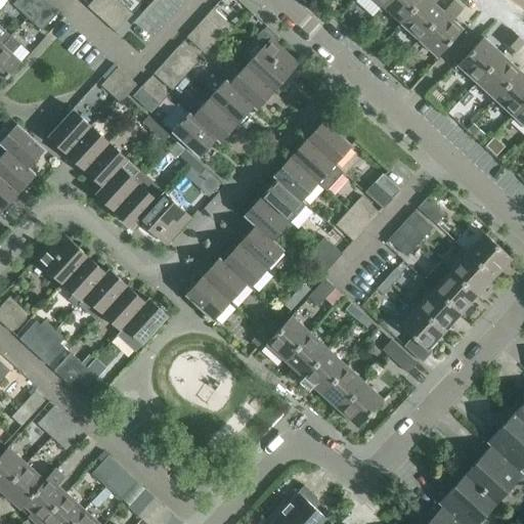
[(34,0),(16,0),(12,5),(23,13),(34,0)]
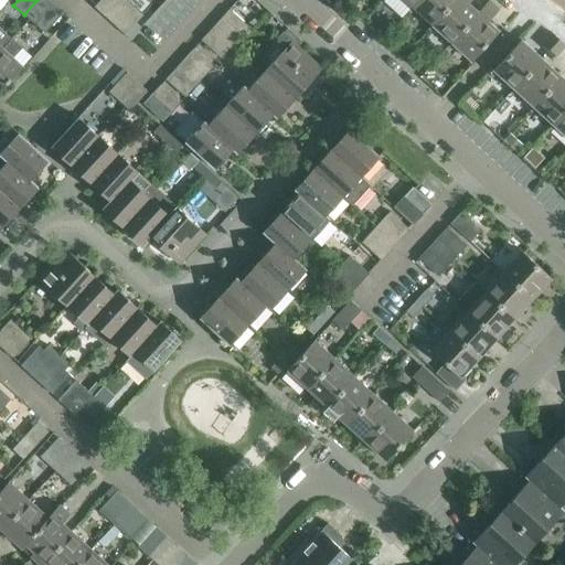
[(52,4),(46,0),(36,0),(24,14),(34,24),(52,4)]
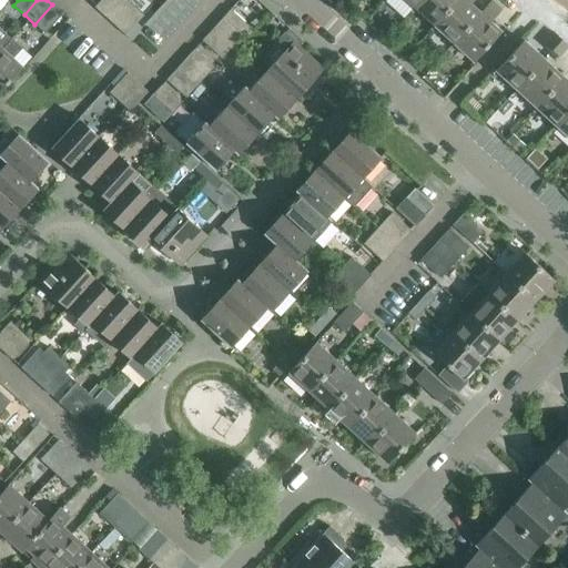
[(120,0),(101,0),(94,7),(105,17),(120,0)]
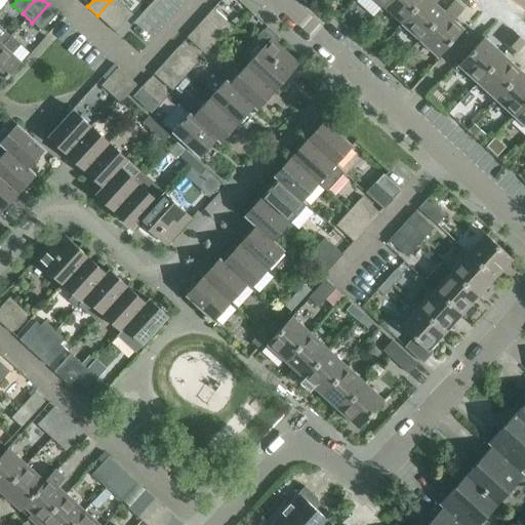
[(107,24),(123,6),(116,0),(111,0),(97,15),(107,24)]
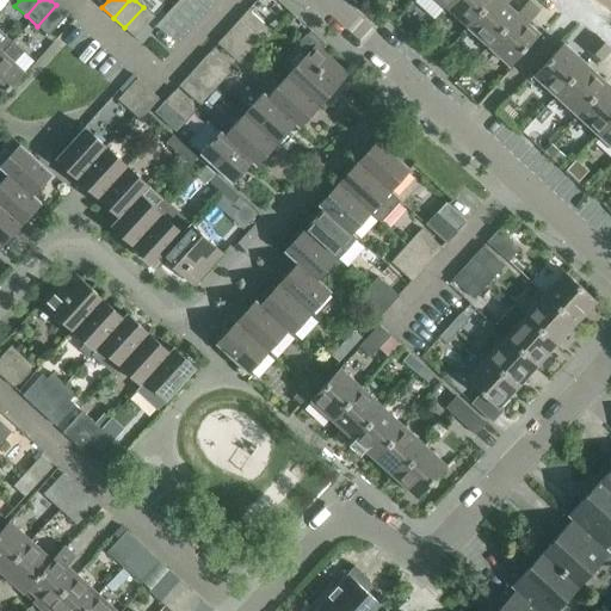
[(452,0),(446,7),(467,26),(491,0),(452,0)]
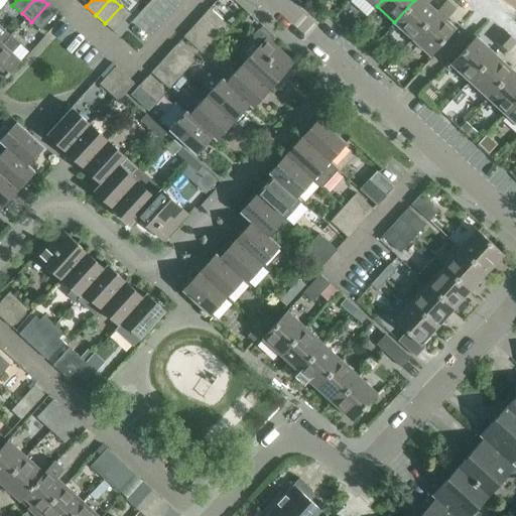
[(414,0),(394,22),(412,39),(436,12),(428,4),(430,0),(414,0)]
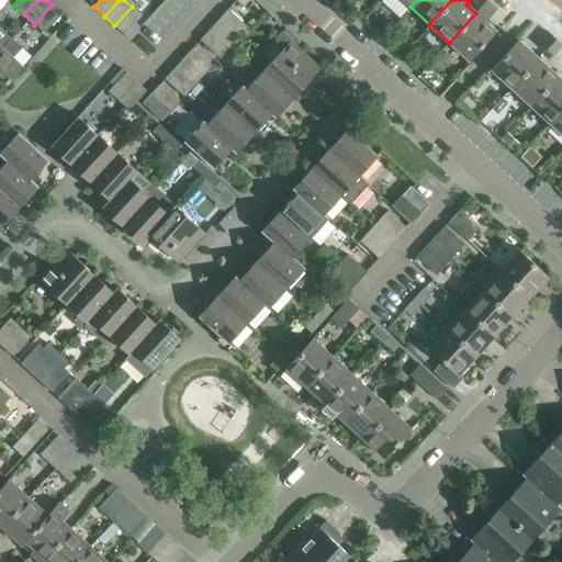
[(486,1),(475,13),(449,43),(469,60),(496,32),(485,22),(496,10),(486,1)]
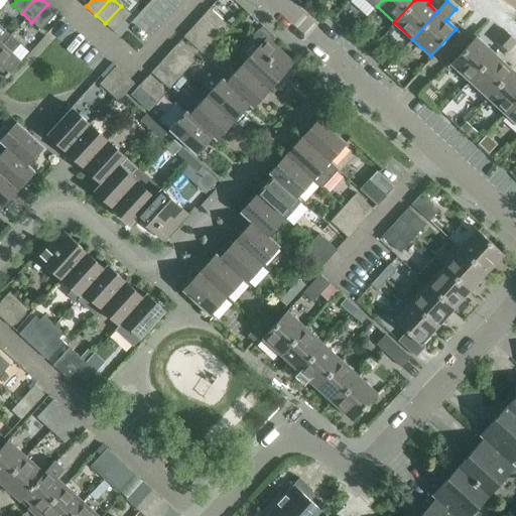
[(40,30),(56,13),(47,4),(31,22),(40,30)]
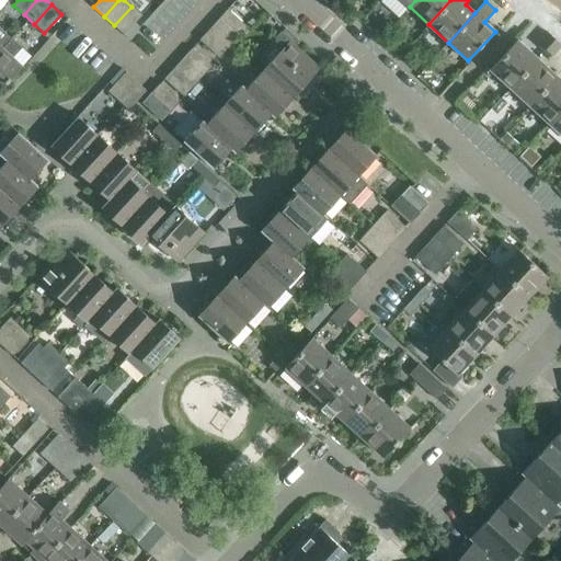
[(124,35),(141,15),(132,7),(114,25),(124,35)]
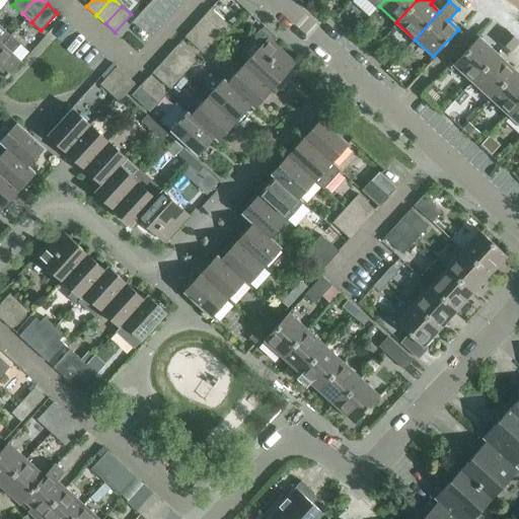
[(220,34),(228,25),(211,9),(202,18),(220,34)]
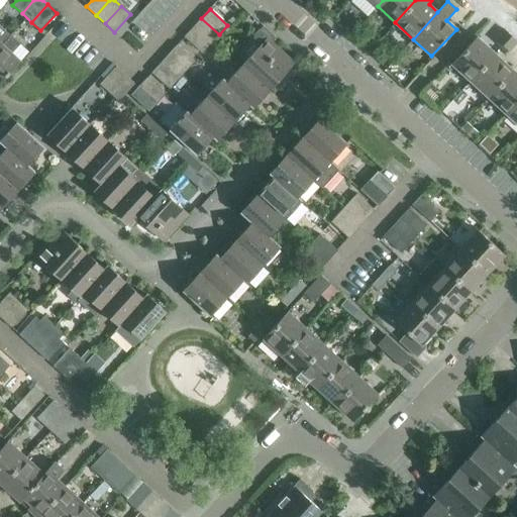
[(210,44),(219,34),(201,18),(193,27),(210,44)]
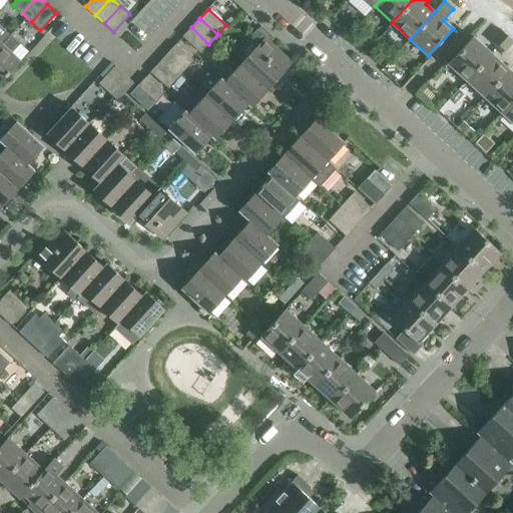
[(182,36),(200,53),(208,44),(191,27),(182,36)]
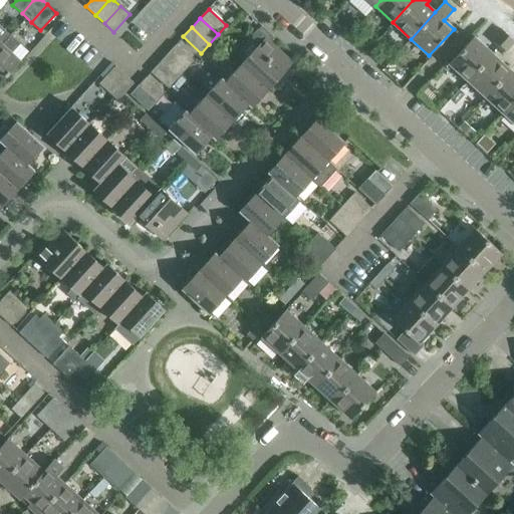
[(493,39),(499,44),(508,35),(502,29),(493,39)]
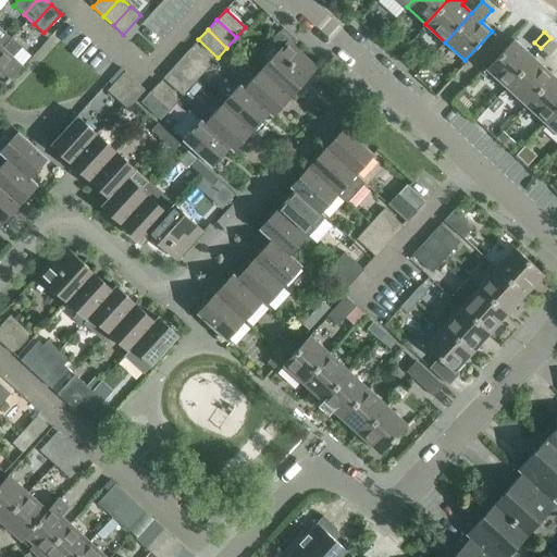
[(291,97),(317,67),(279,33),(274,38),(274,48),(279,52),(261,70),(291,97)]
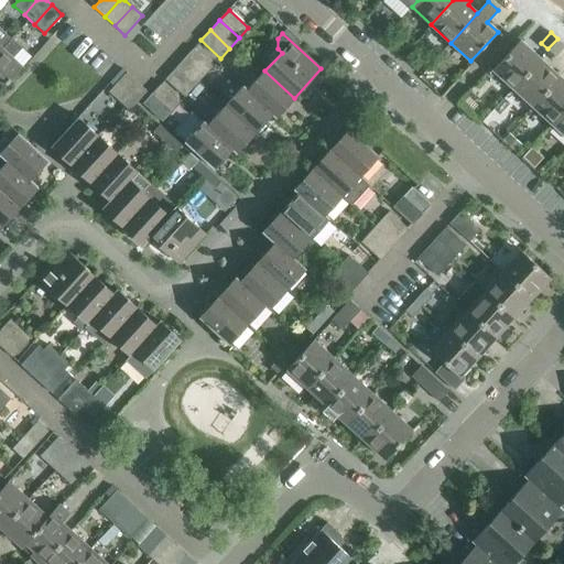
[(0,91),(23,67),(13,58),(22,49),(11,39),(2,49),(0,51),(0,91)]
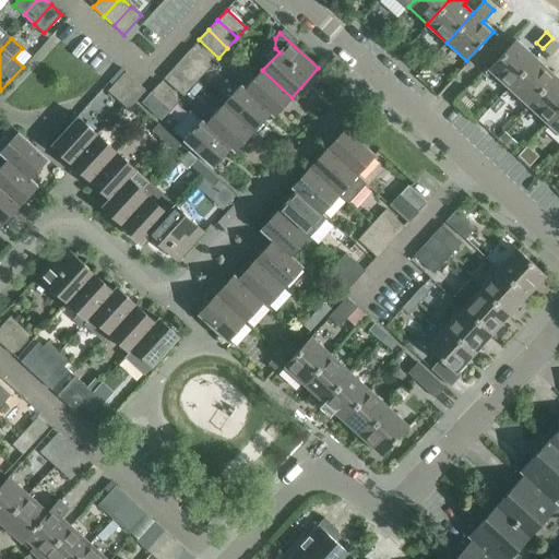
[(558,44),(552,38),(543,48),(550,56),(558,46),(558,44)]
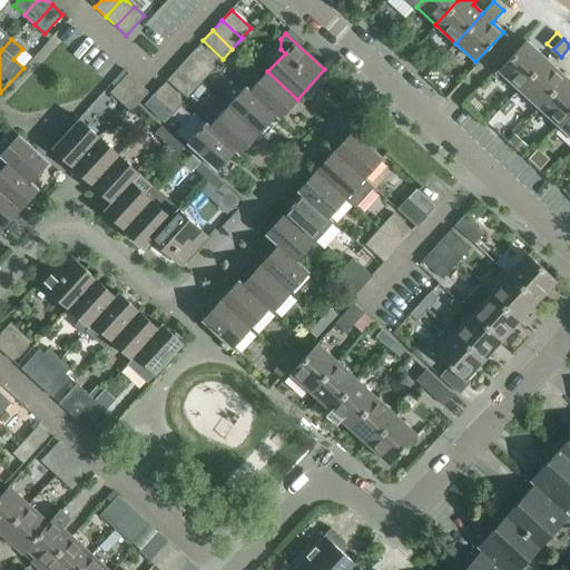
[(546,60),(526,41),(498,70),(519,89),(546,60)]
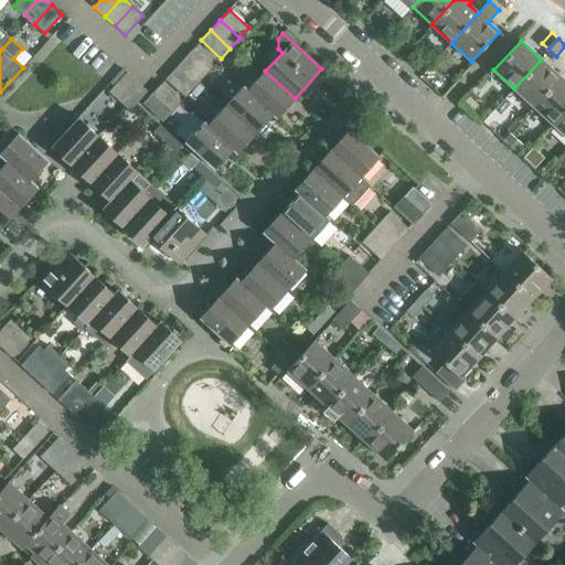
[(213,66),(193,49),(184,60),(203,77),(213,66)]
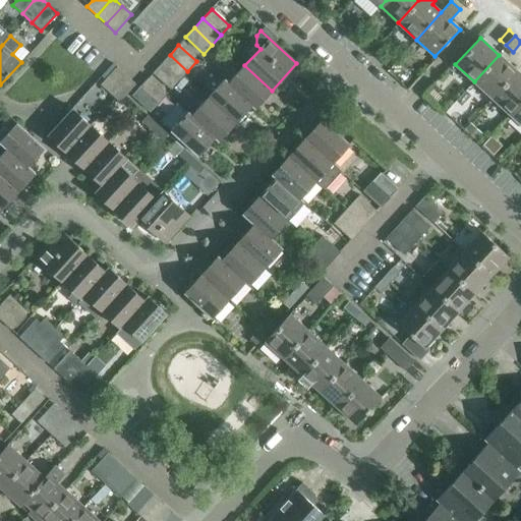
[(179,80),(187,71),(170,55),(161,64),(179,80)]
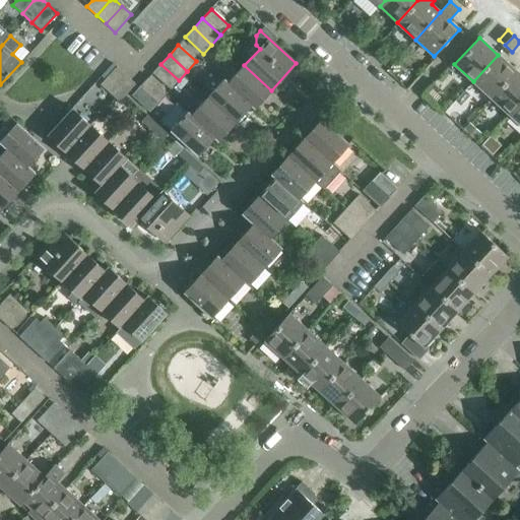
[(516,71),(498,55),(473,81),(491,98),(516,71)]
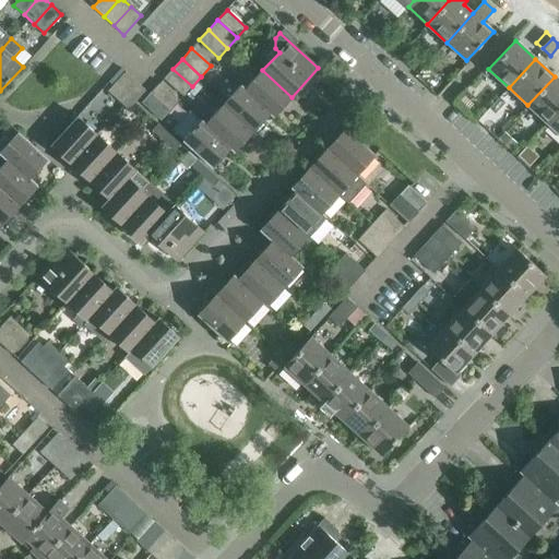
[(164,79),(182,96),(192,86),(173,69),(164,79)]
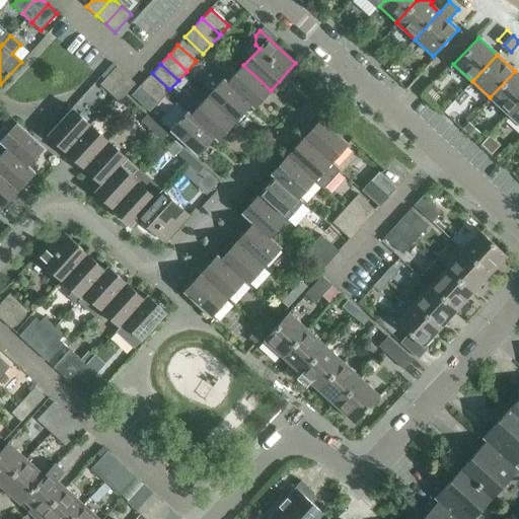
[(271,90),(243,65),(228,82),(227,83),(250,104),(250,105),(253,108),(271,90)]
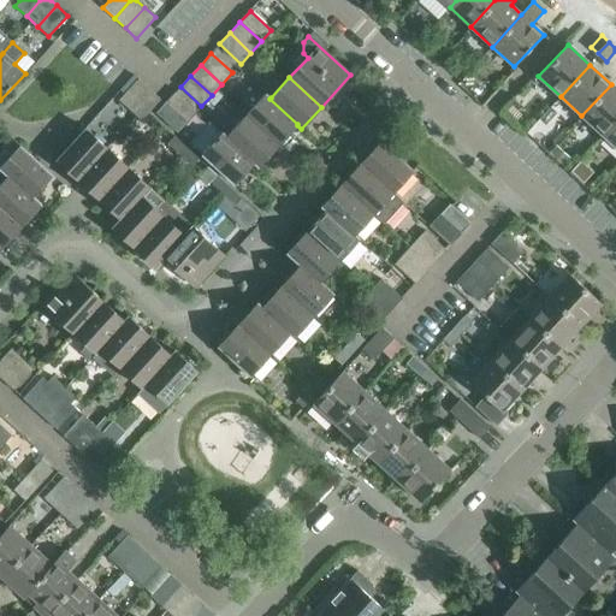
[(149,89),(138,80),(119,101),(130,111),(149,89)]
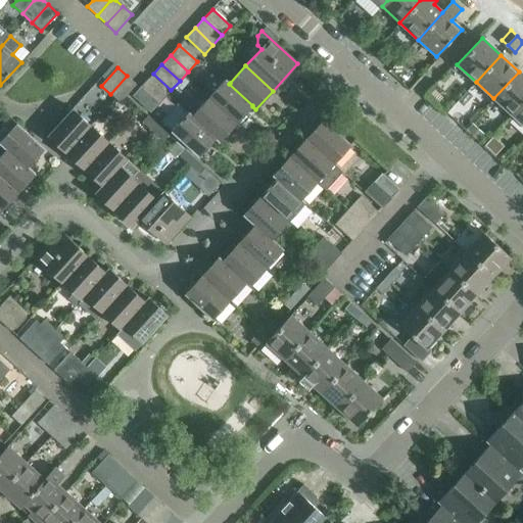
[(522,102),(522,75),(519,72),(493,98),(512,115),(522,102)]
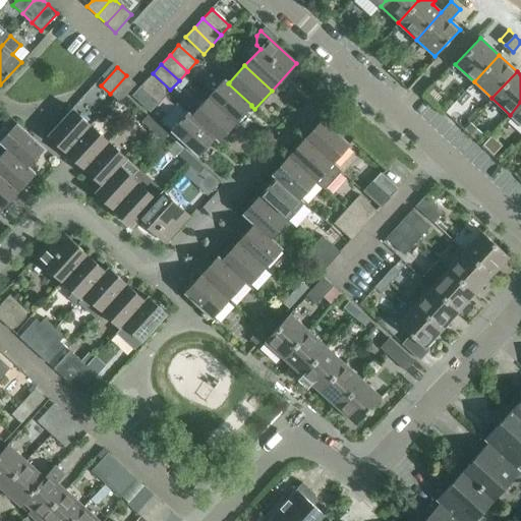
[(119,103),(135,84),(126,75),(110,94),(119,103)]
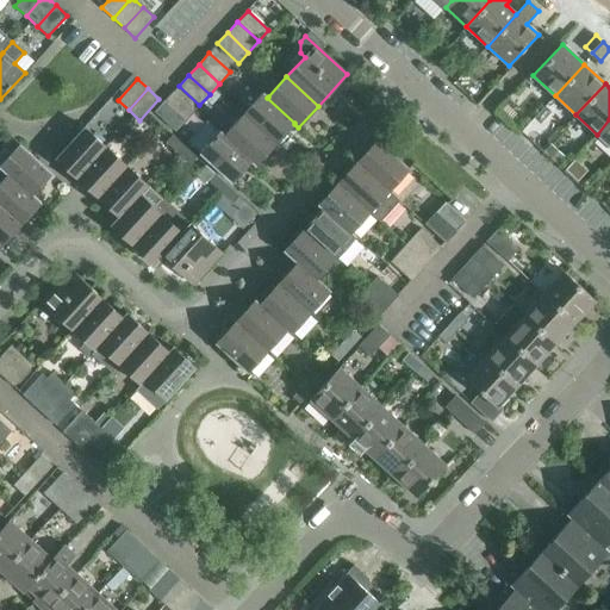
[(195,110),(174,91),(163,101),(185,122),(195,110)]
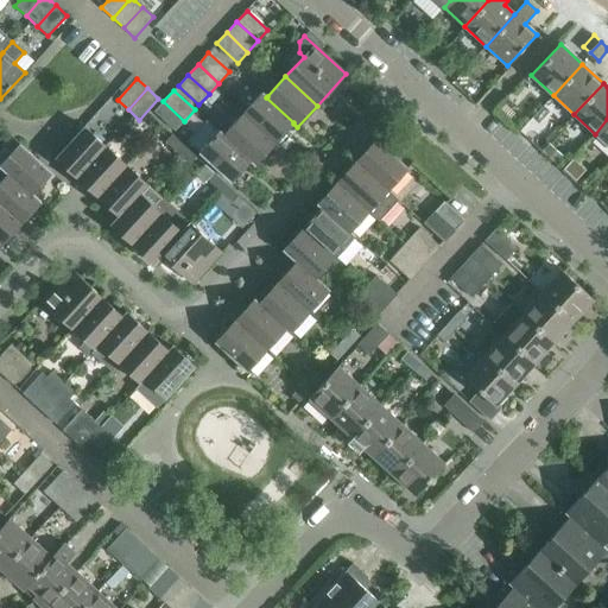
[(267,96),(263,93),(242,114),(274,144),(293,124),(293,122),(266,97),(267,96)]
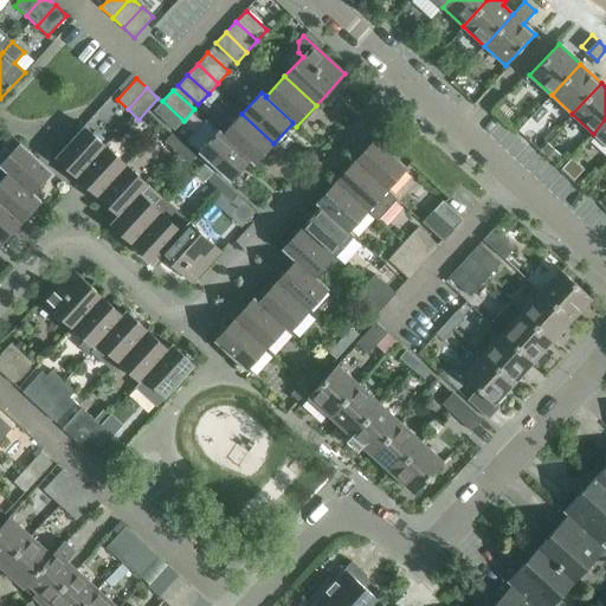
[(162,102),(153,111),(174,130),(184,121),(162,101),(162,102)]
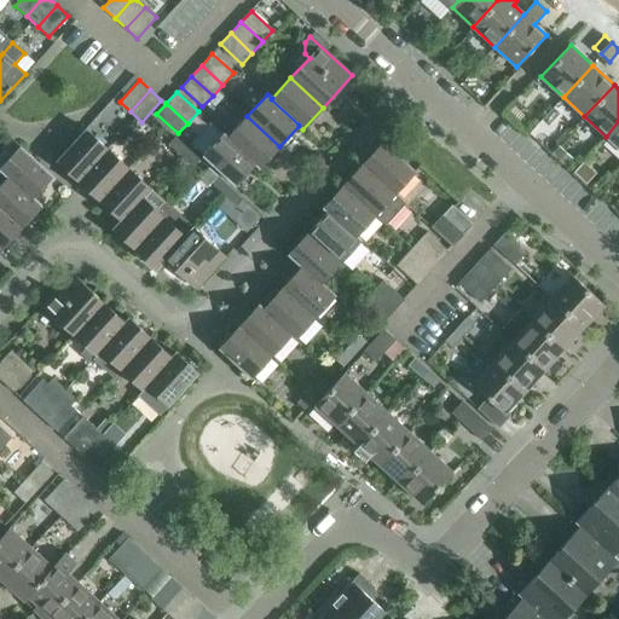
[(279,146),(247,116),(229,137),(227,138),(255,163),(255,165),(259,168),(279,146)]
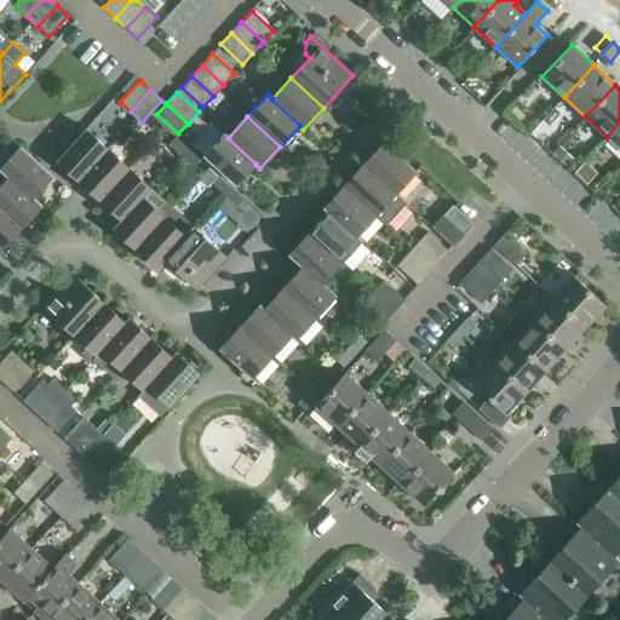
[(619,121),(607,137),(619,148),(619,121)]
